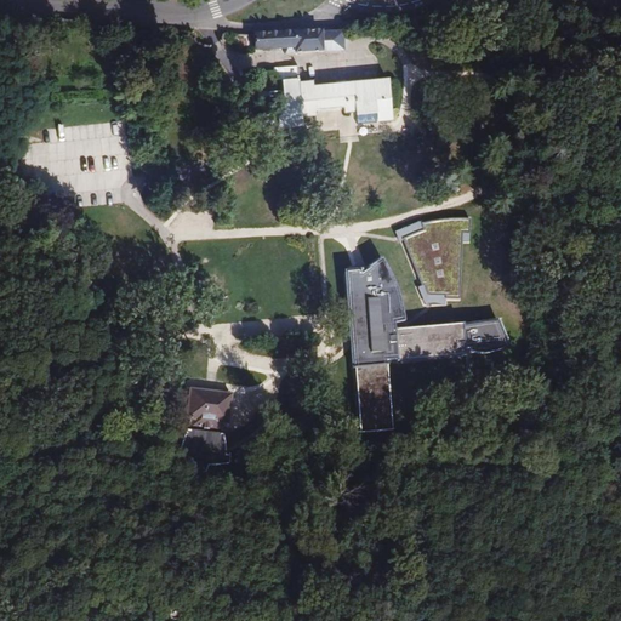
[(319,32),(267,34),(252,35),(254,51),(265,50),(283,49),(284,56),(295,55),(295,53),(320,51),(320,50),(340,49),(340,34),(319,34),(319,32)]
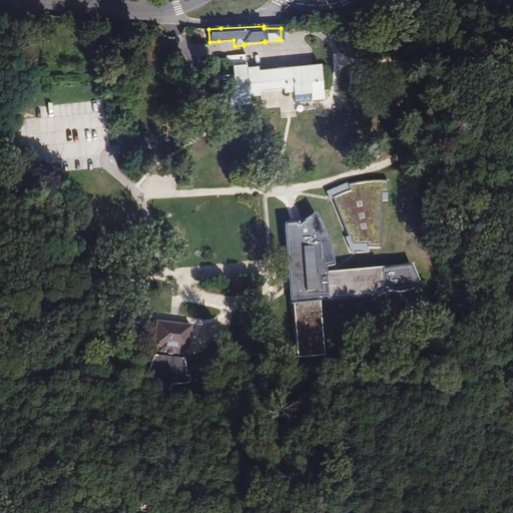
[(249,54),(229,56),(230,72),(233,72),(234,85),(235,92),(227,93),(229,106),(249,104),(249,97),(260,96),(260,92),(259,89),(283,87),(283,90),(283,94),(292,93),(292,94),(313,92),(314,101),(323,100),(320,66),(262,71),(261,67),(250,68),(249,54)]
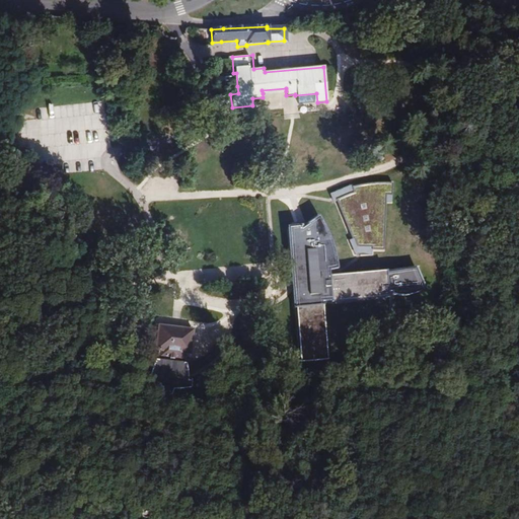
[(227,97),(228,108),(232,107),(230,94),(223,95),(227,97)]
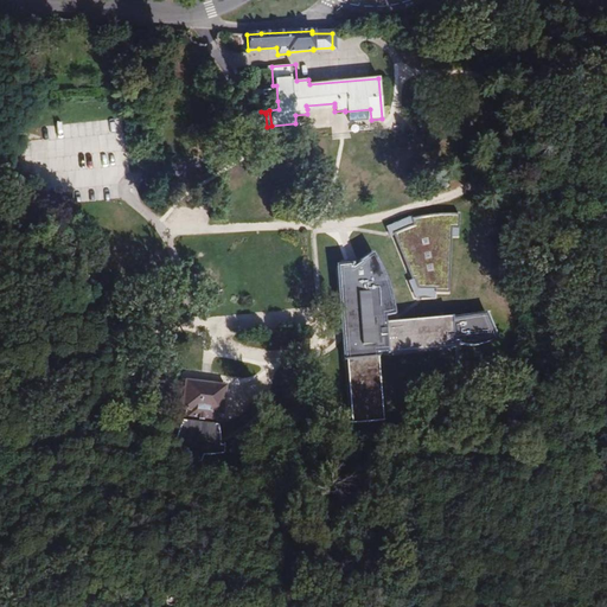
[(267,127),(266,114),(261,112),(250,112),(251,128),(267,127)]
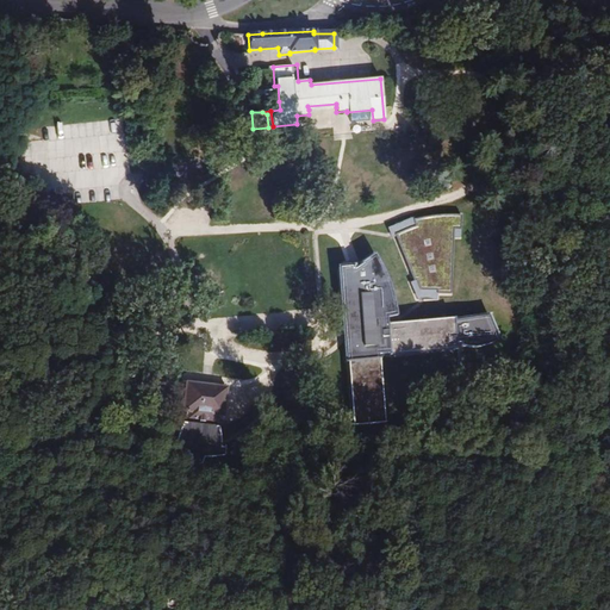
[(609,173),(609,166),(607,159),(587,169),(593,181),(609,173)]
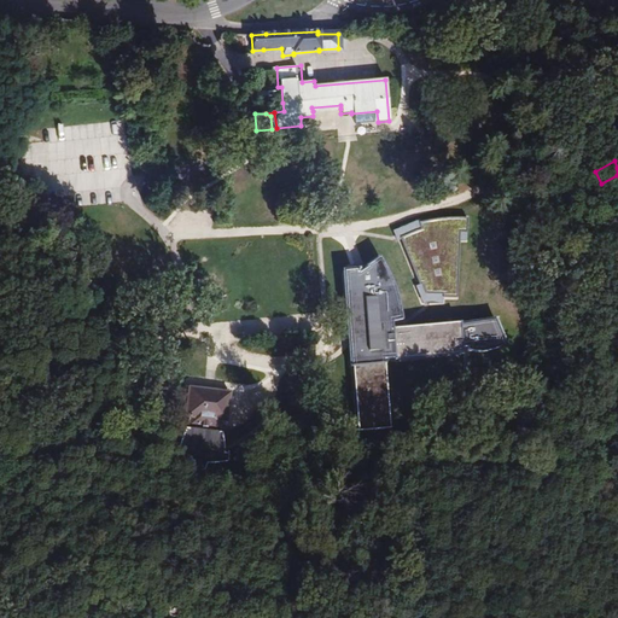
[(465,237),(465,223),(452,223),(442,223),(431,225),(419,228),(420,233),(400,242),(420,287),(423,286),(426,297),(443,297),(443,301),(456,301),(458,238),(465,237)]
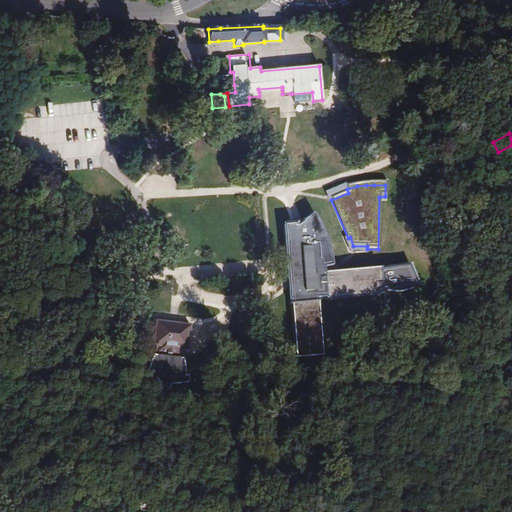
[(295,224),(283,225),(288,268),(291,304),(292,304),(297,357),(324,354),(317,297),(382,291),(382,287),(386,286),(387,289),(390,289),(394,289),(397,289),(401,289),(404,289),(408,288),(412,288),(415,287),(419,286),(417,265),(388,268),(388,266),(332,271),(331,266),(341,265),(340,262),(338,256),(335,251),(333,245),(330,240),(327,234),(324,229),(320,224),(316,219),(313,216),(304,221),(305,224),(295,227),(295,224)]
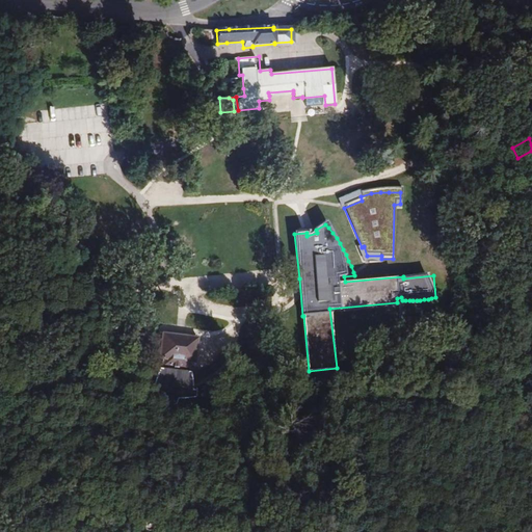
[(41,244),(49,254),(55,248),(53,246),(56,243),(50,236),(41,244)]
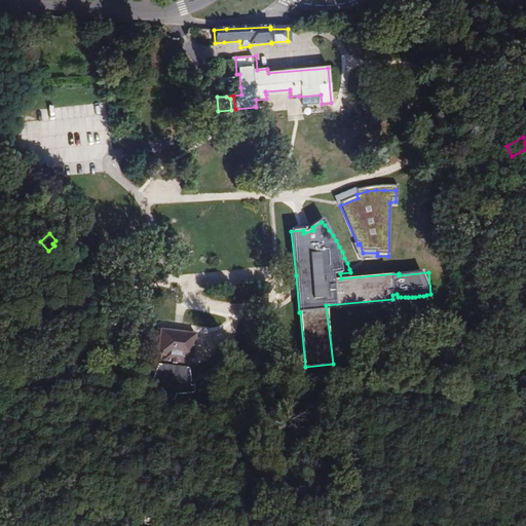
[(175,332),(159,330),(157,355),(160,355),(159,365),(158,365),(154,374),(151,384),(151,388),(160,392),(164,392),(164,400),(174,401),(176,395),(184,395),(194,392),(194,384),(193,384),(193,385),(191,385),(191,380),(190,371),(189,368),(187,368),(188,359),(192,360),(195,334),(175,332)]
